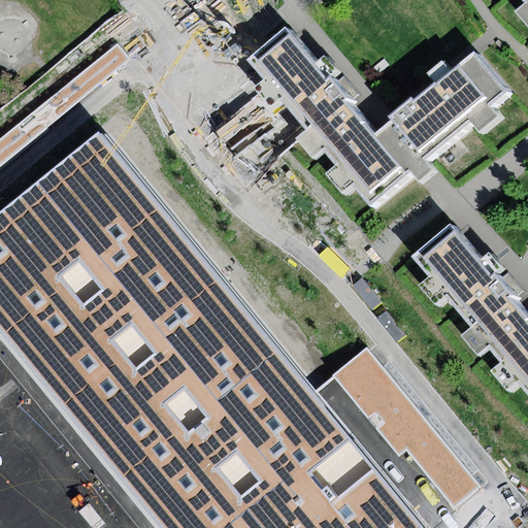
[(527,0),(522,0),(524,2),(513,11),(527,29),(527,0)]
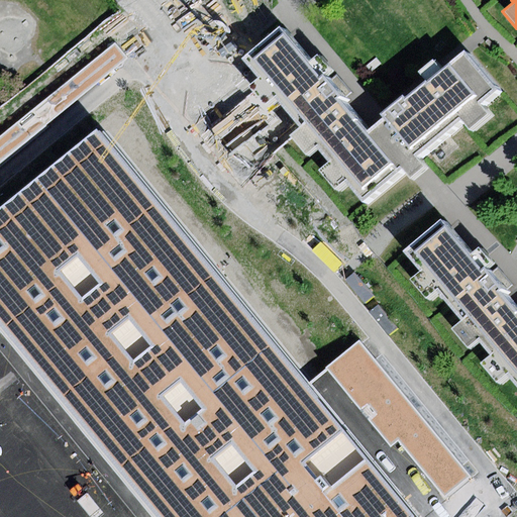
[(397,171),(366,132),(337,99),(341,96),(331,85),(323,75),(319,78),(280,30),(244,60),(260,77),(249,85),(266,103),(277,93),(303,124),(289,136),(305,156),(319,144),(332,161),(319,171),(334,189),(346,179),(364,198),(397,171)]
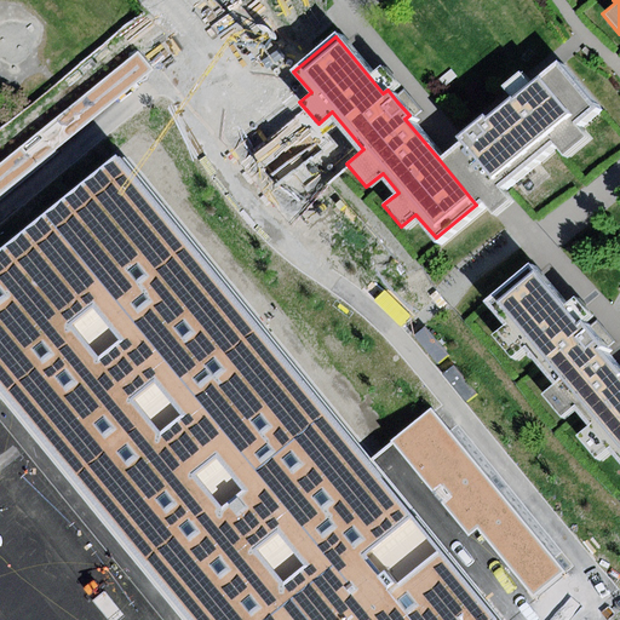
[(137,51),(0,162),(0,194),(153,70),(137,51)]
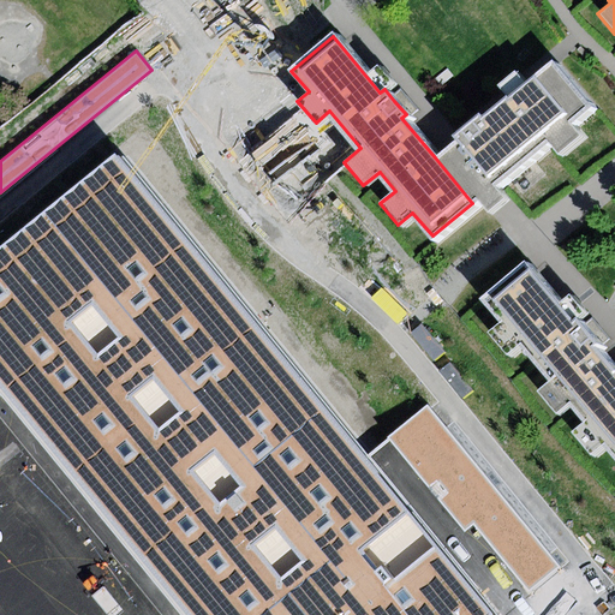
[(435,157),(472,203),(476,201),(487,213),(506,198),(494,184),(548,138),(557,150),(578,135),(568,123),(587,107),(553,63),(482,120),(477,114),(452,136),(455,141),(435,157)]
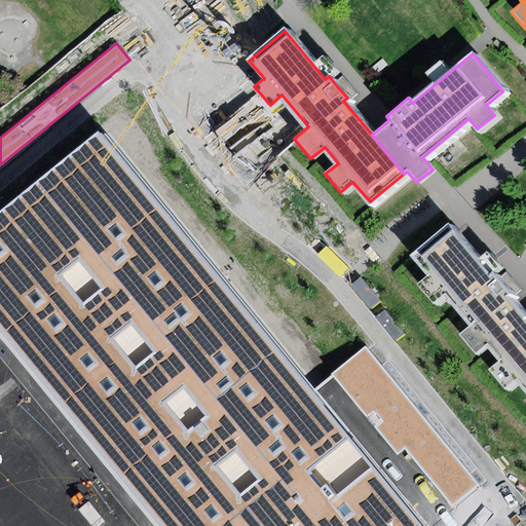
[(423,525),(98,132),(0,212),(0,335),(158,525),(423,525)]
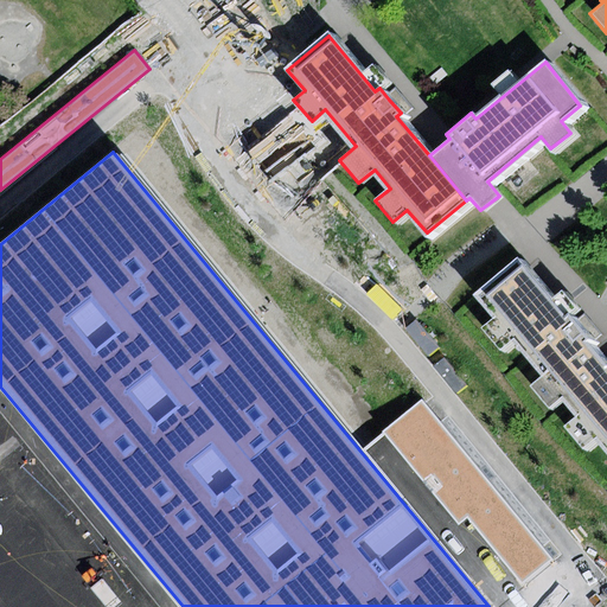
[(517,263),(477,295),(494,317),(481,327),(502,351),(513,342),(541,375),(528,385),(549,410),(563,400),(576,415),(562,426),(583,452),(595,442),(606,455),(606,375),(582,345),(587,340),(576,328),(568,318),(564,321),(517,263)]
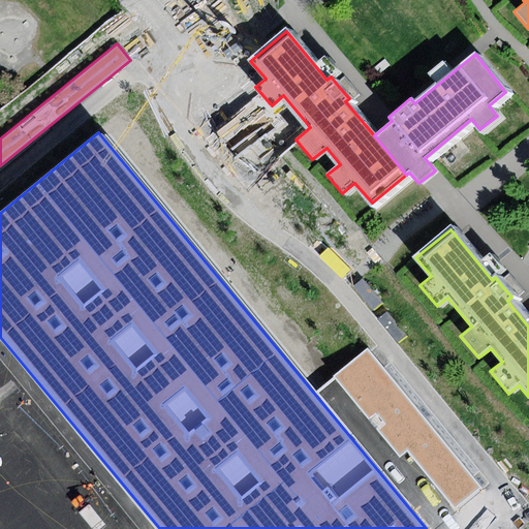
[(484,489),(369,349),(335,378),(401,459),(408,453),(456,511),(468,501),(484,489)]
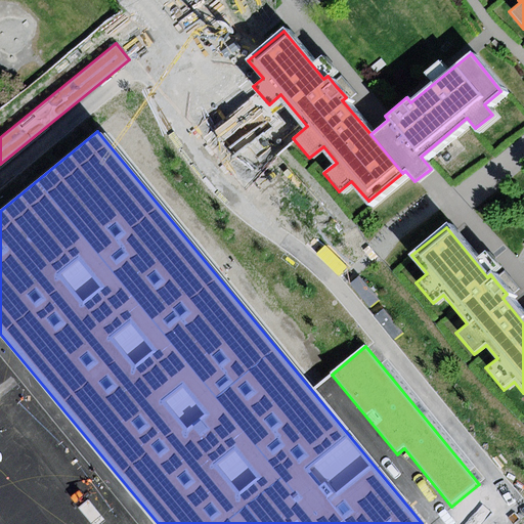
[(0,406),(30,388),(7,353),(0,357),(0,406)]
